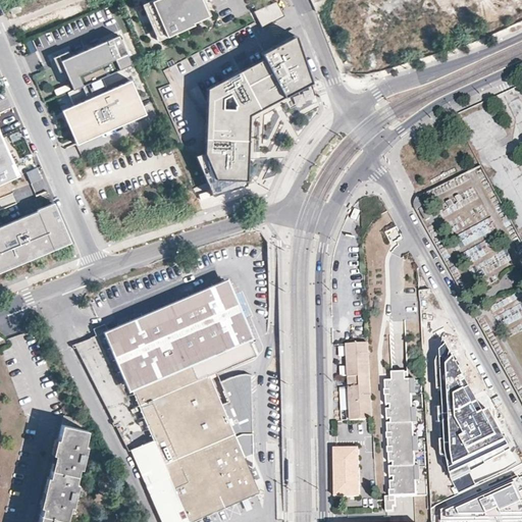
[(199,0),(160,0),(147,6),(160,36),(206,15),(199,0)]
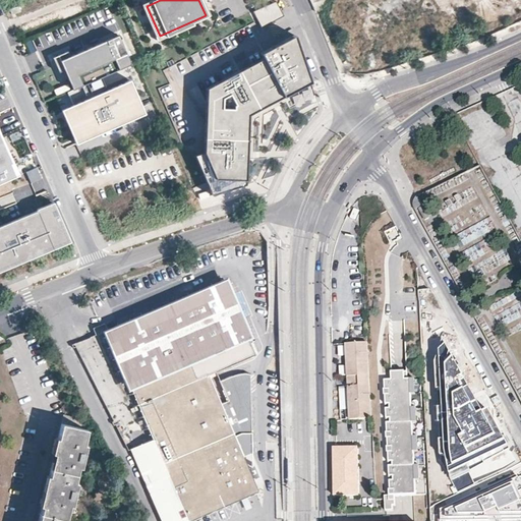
[(211,18),(203,0),(198,0),(206,15),(211,18)]
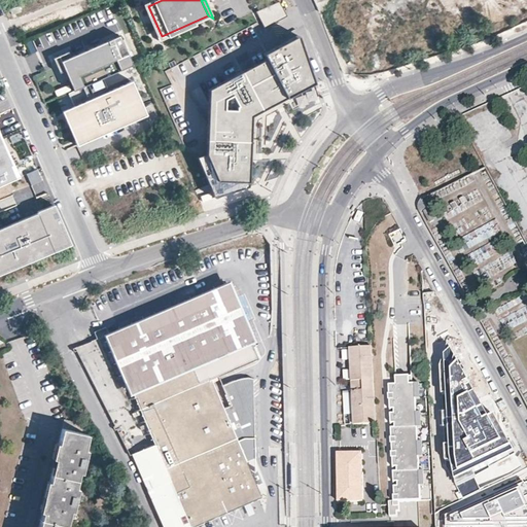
[(148,6),(143,4),(160,41),(162,36),(148,6)]
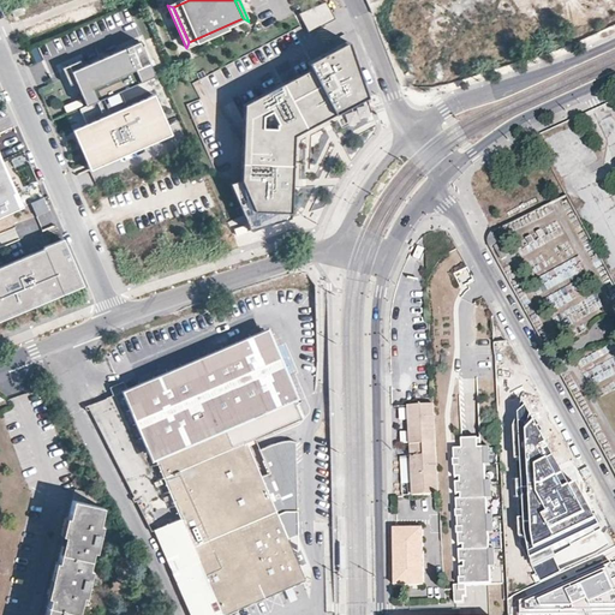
[(22,7),(12,11),(15,17),(24,13),(22,7)]
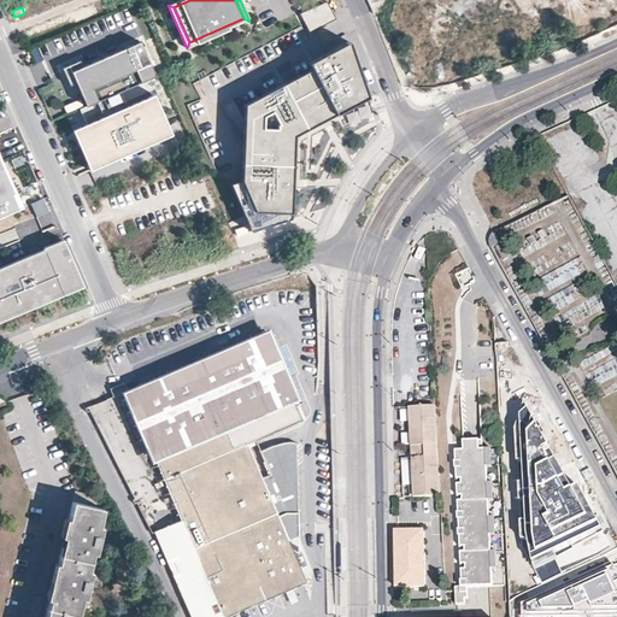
[(492,24),(497,35),(512,28),(507,17),(492,24)]
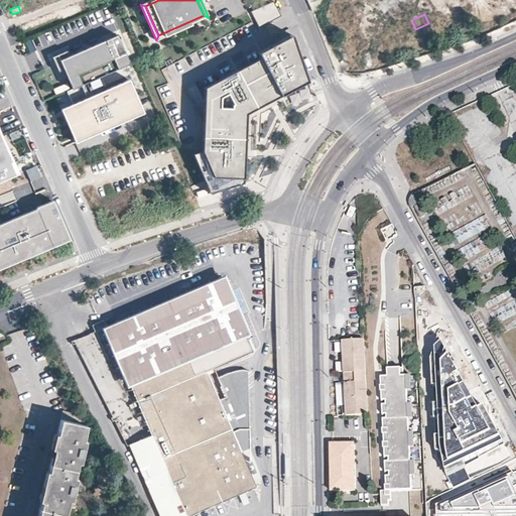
[(158,35),(156,40),(209,18),(204,15),(158,35)]
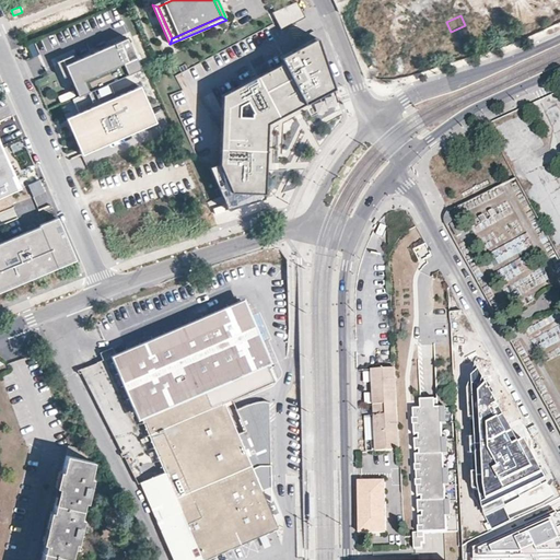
[(266,193),(269,193),(270,124),(338,86),(322,36),(284,57),(287,62),(225,94),(222,162),(210,166),(228,210),(266,198),(266,193)]
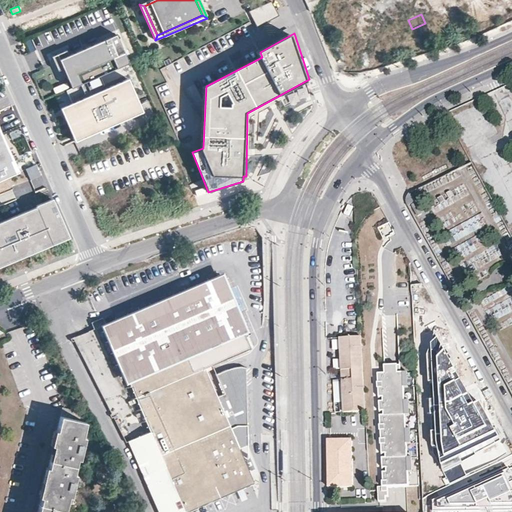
[(65,50),(51,56),(57,71),(63,68),(71,88),(79,84),(128,63),(116,34),(68,55),(65,50)]
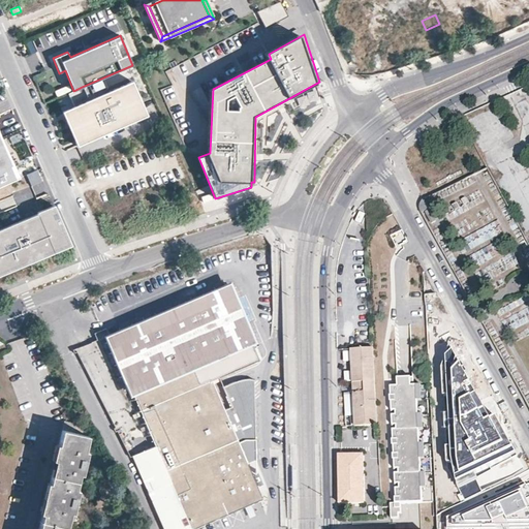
[(359,56),(372,52),(369,40),(355,44),(359,56)]
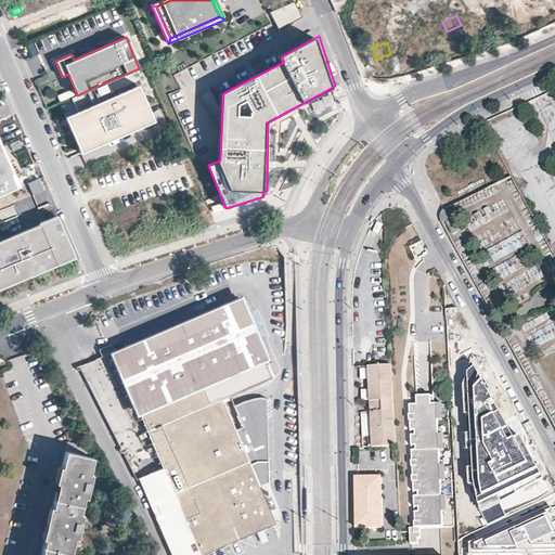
[(77,112),(65,117),(80,153),(154,121),(138,86),(92,105),(77,112)]
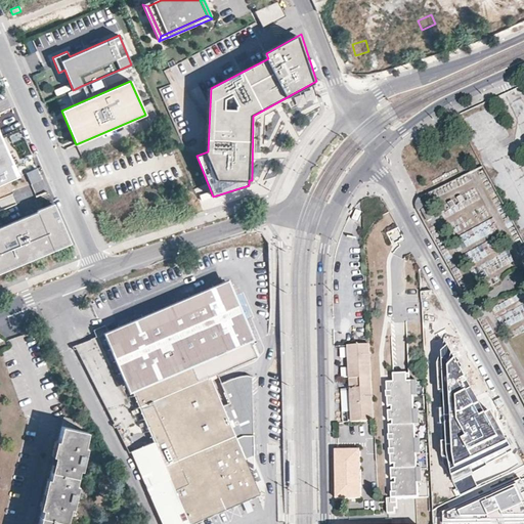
[(87,99),(81,86),(73,90),(67,92),(73,105),(87,99)]
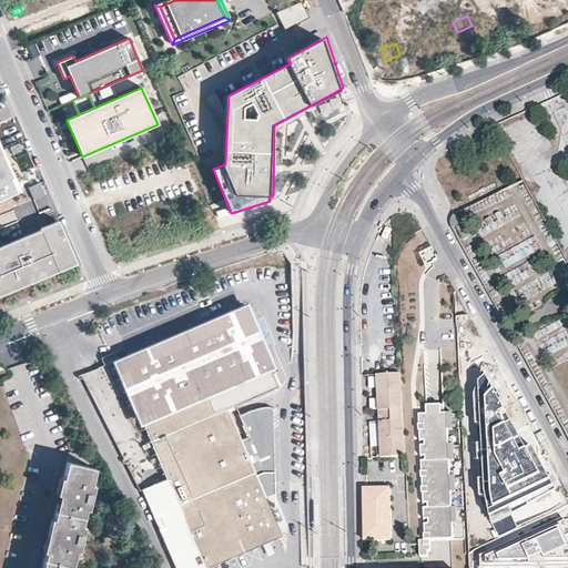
[(0,208),(22,198),(0,145),(0,208)]
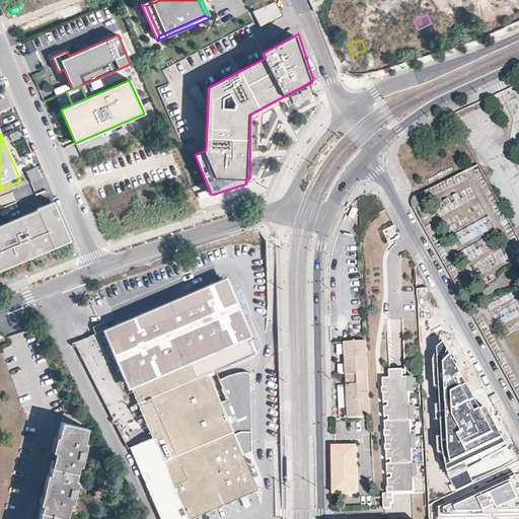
[(36,168),(26,173),(31,183),(42,178),(36,168)]
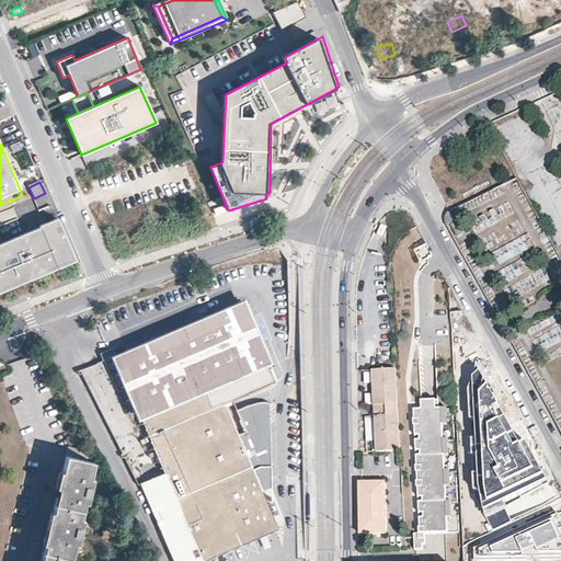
[(57,219),(0,240),(0,289),(73,261),(57,219)]
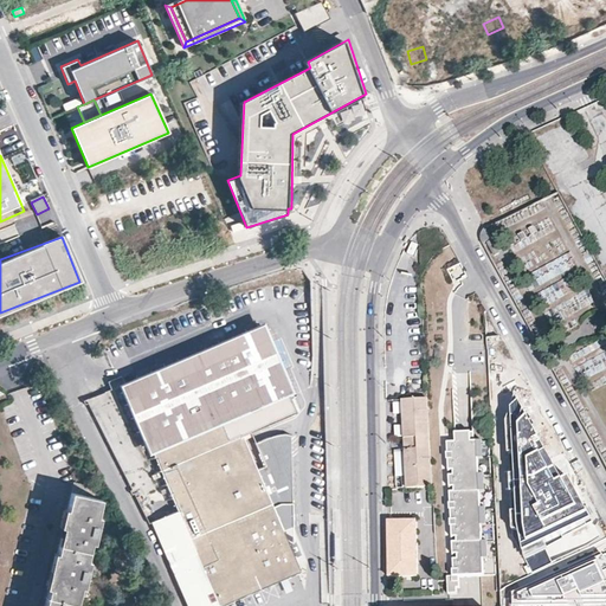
[(264,331),(127,388),(161,470),(178,511),(152,522),(187,605),(217,605),(295,574),(301,572),(296,562),(298,561),(296,558),(295,558),(283,529),(288,527),(283,514),(277,516),(272,505),(281,502),(292,502),(290,433),(287,434),(279,436),(272,437),(268,439),(257,443),(266,466),(258,470),(244,436),(252,432),(298,413),(291,394),(264,331)]
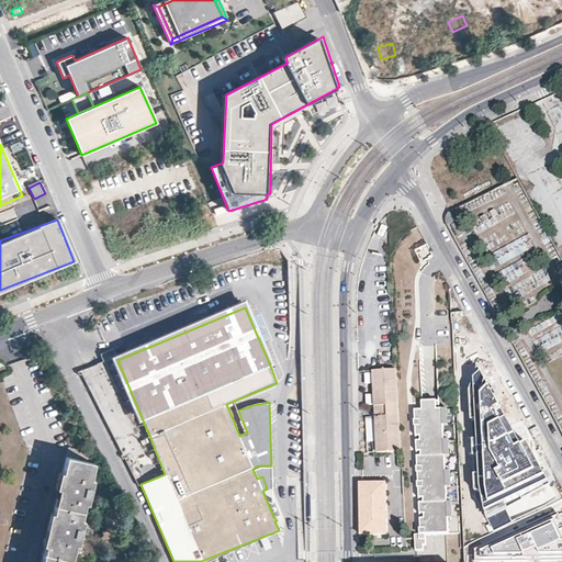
[(374,450),(398,449),(394,367),(385,367),(384,366),(380,366),(380,367),(371,368),(372,403),(378,403),(378,411),(372,411),(373,427),(379,428),(379,436),(374,437),(374,450)]
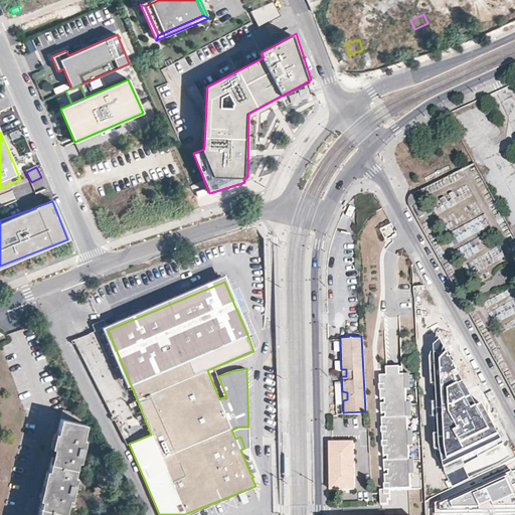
[(463,466),(503,442),(481,401),(476,404),(440,338),(433,344),(433,348),(428,355),(431,382),(435,382),(436,400),(432,400),(432,415),(437,415),(438,433),(434,433),(434,449),(439,449),(442,465),(446,474),(463,466)]
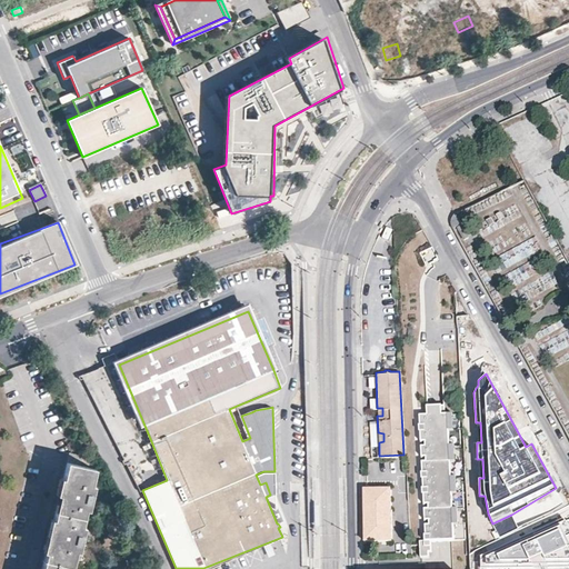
[(450,431),(449,416),(446,417),(445,405),(428,406),(428,417),(420,417),(420,427),(420,428),(426,428),(426,432),(450,431)]
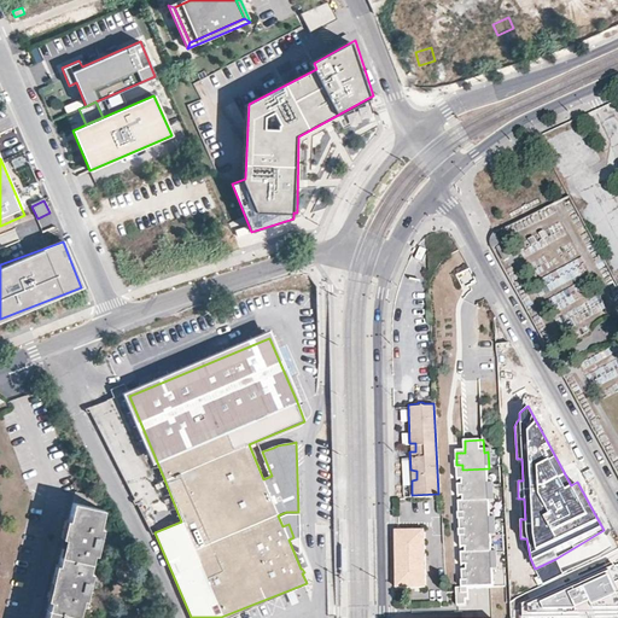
[(489,485),(489,468),(462,470),(456,470),(456,471),(458,481),(458,482),(462,482),(462,487),(489,485)]
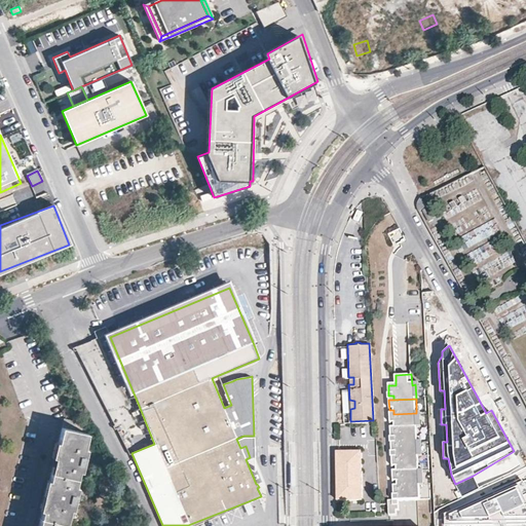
[(416,427),(416,413),(393,414),(389,414),(389,415),(389,423),(389,424),(395,424),(395,428),(416,427)]
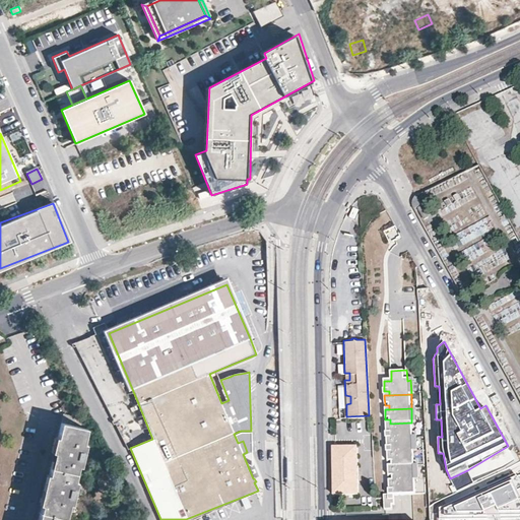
[(74,413),(63,411),(62,419),(61,419),(38,519),(65,519),(71,494),(73,495),(74,486),(73,486),(79,456),(81,456),(83,448),(81,448),(86,426),(72,423),(74,413)]
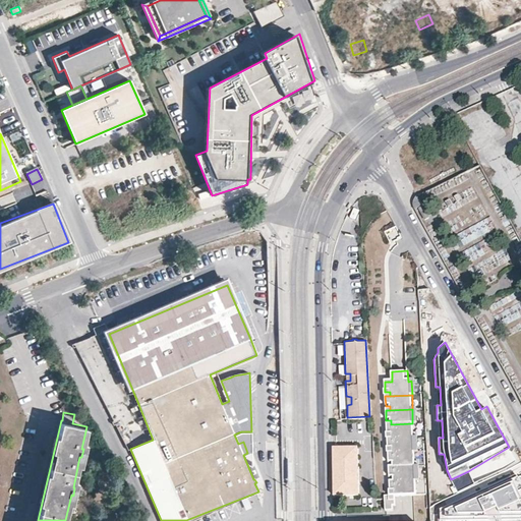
[(413,438),(412,423),(391,424),(386,424),(386,425),(386,433),(386,435),(391,435),(391,439),(413,438)]
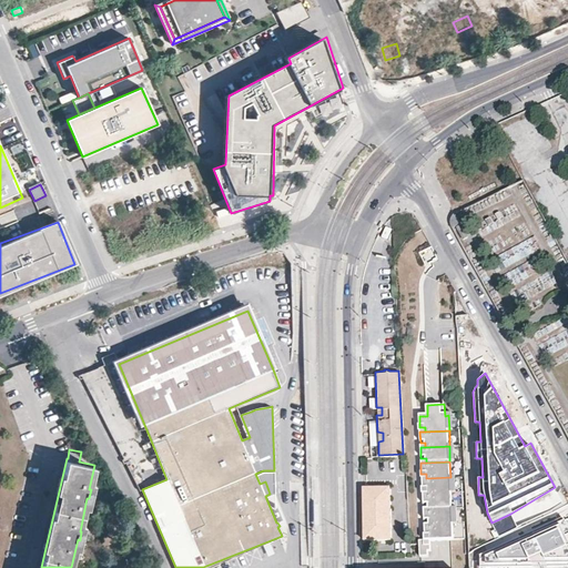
[(450,493),(450,477),(426,478),(421,478),(422,479),(422,488),(422,489),(426,489),(426,494),(450,493)]
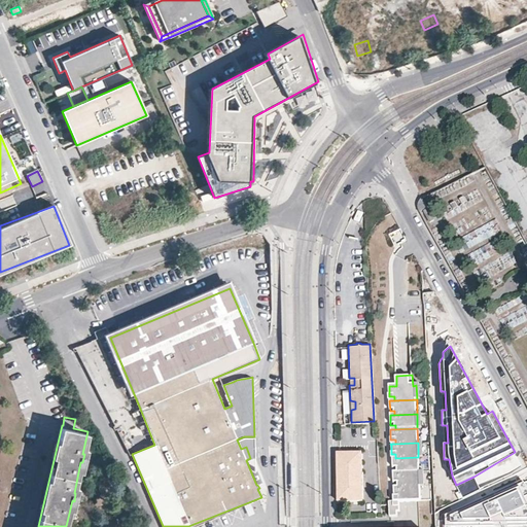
[(360,450),(336,451),(337,499),(361,499),(360,450)]
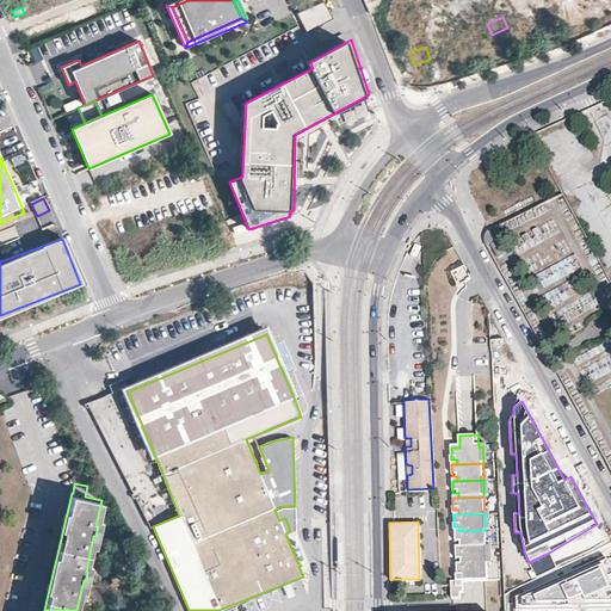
[(485,547),(485,530),(458,531),(454,531),(454,532),(454,542),(454,543),(460,543),(460,548),(485,547)]
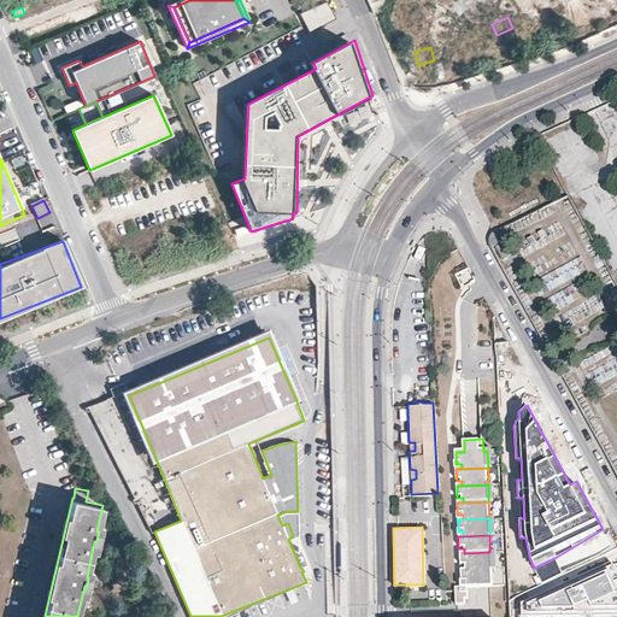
[(491,569),(489,552),(464,553),(458,553),(458,554),(458,564),(458,565),(464,565),(464,570),(491,569)]
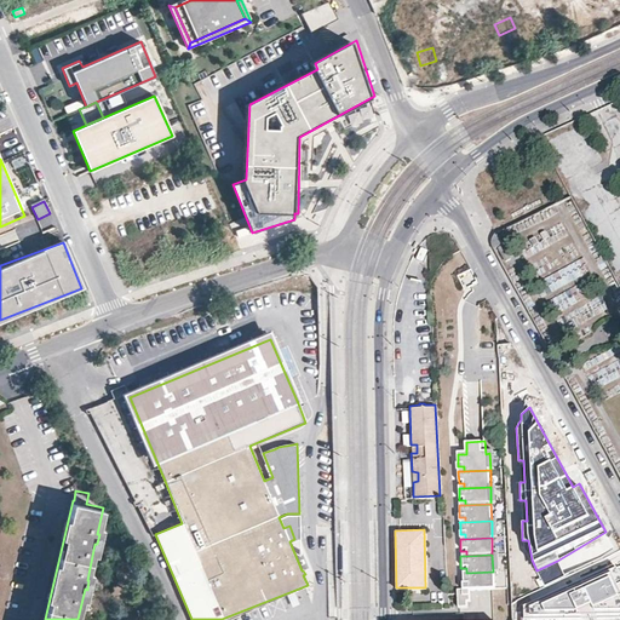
[(619,619),(619,563),(616,566),(614,563),(522,602),(522,615),(520,614),(520,619),(619,619)]
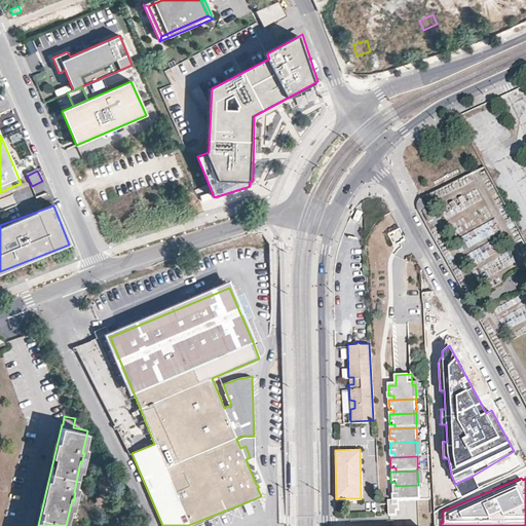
[(418,499),(418,485),(396,486),(391,486),(391,487),(391,495),(391,496),(396,496),(396,500),(397,500),(418,499)]
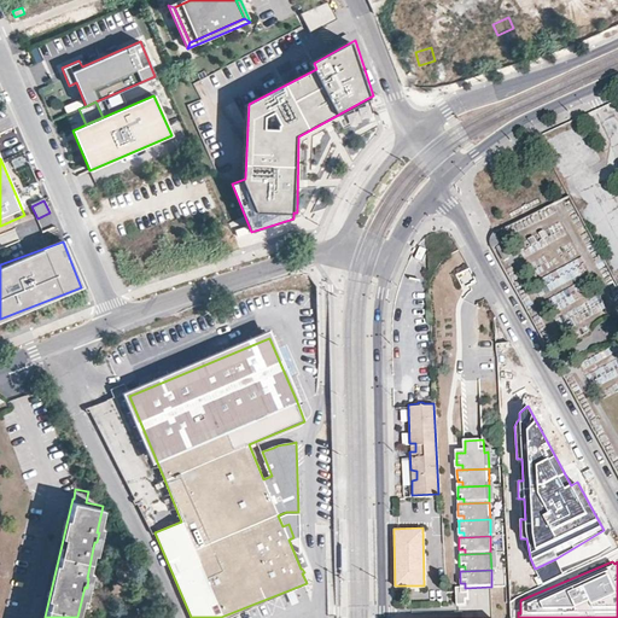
[(466,600),(466,588),(465,588),(459,588),(454,588),(454,606),(464,606),(462,600),(466,600)]
